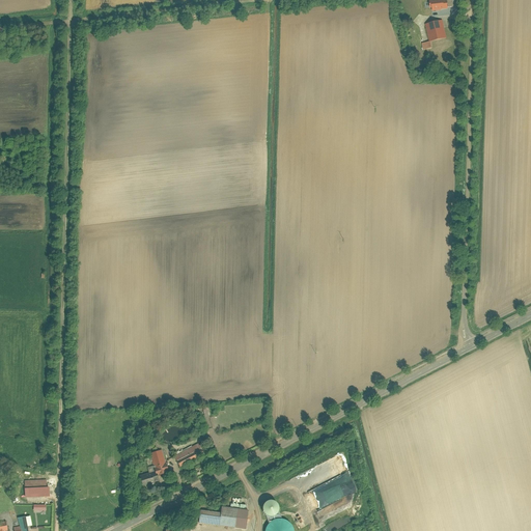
[(446,7),(452,6),(451,0),(427,0),(429,11),(446,9),(446,7)]
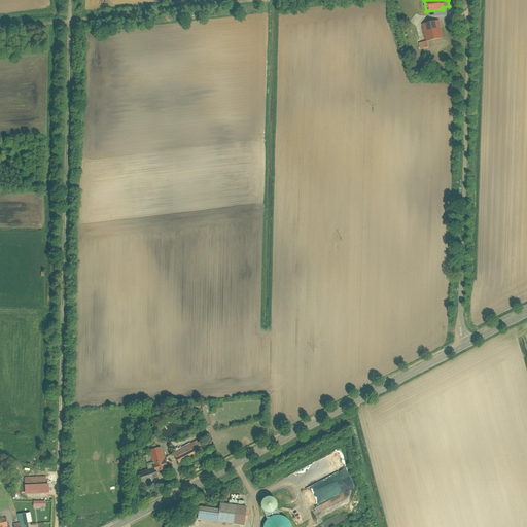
[(438,22),(422,26),(425,42),(418,43),(420,51),(444,46),(438,22)]
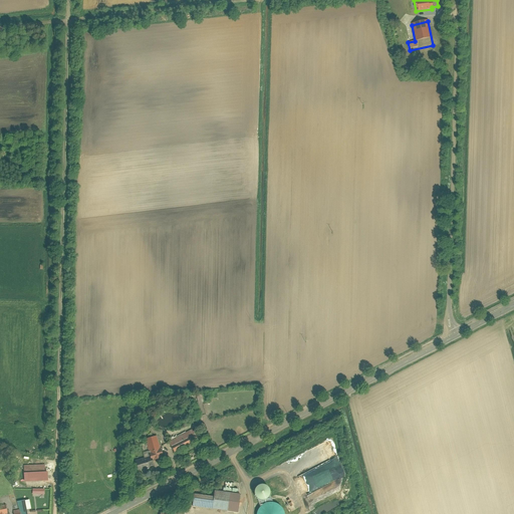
[(201,394),(196,395),(198,405),(204,403),(201,394)]
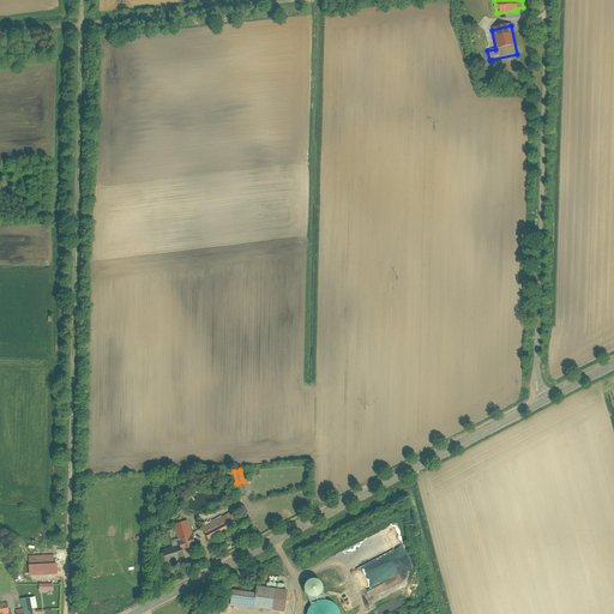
[(229,512),(202,527),(208,540),(236,525),(229,512)]
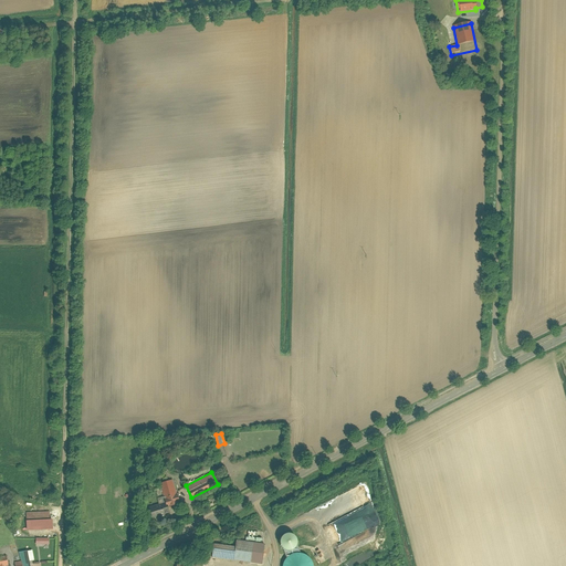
[(173,478),(158,482),(164,501),(148,505),(152,517),(169,513),(168,509),(180,505),(173,478)]
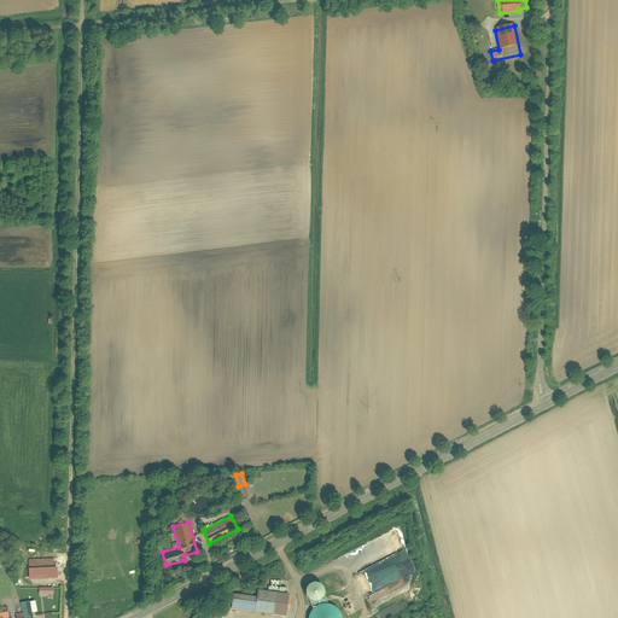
[(398,529),(349,551),(357,571),(407,549),(398,529)]
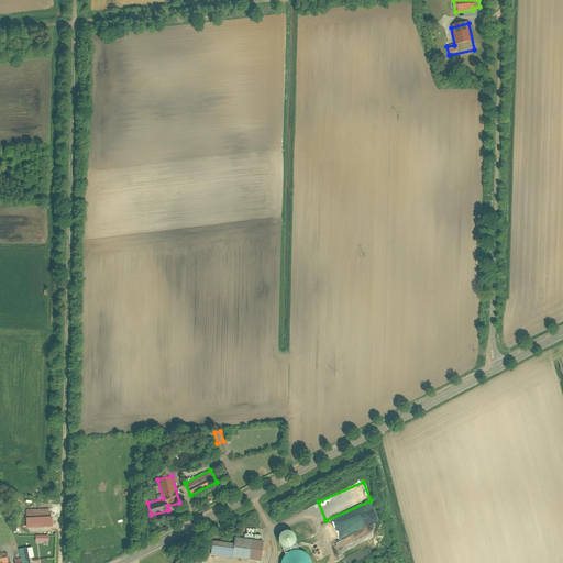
[(48,508),(25,509),(26,527),(52,526),(52,515),(48,515),(48,508)]
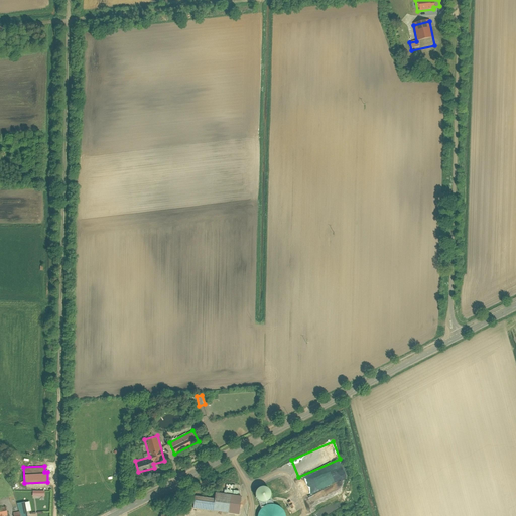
[(269,497),(270,495),(271,492),(270,489),(269,487),(267,485),(265,484),(262,483),(260,484),(257,485),(256,487),(254,489),(254,492),(255,495),(256,497),(259,499),(261,499),(264,499),(266,498),(269,497)]
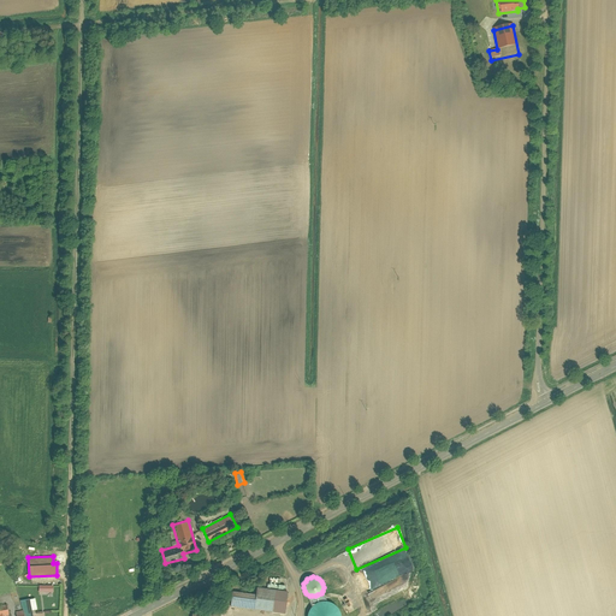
[(255,594),(231,591),(229,604),(284,612),(286,592),(256,587),(255,594)]
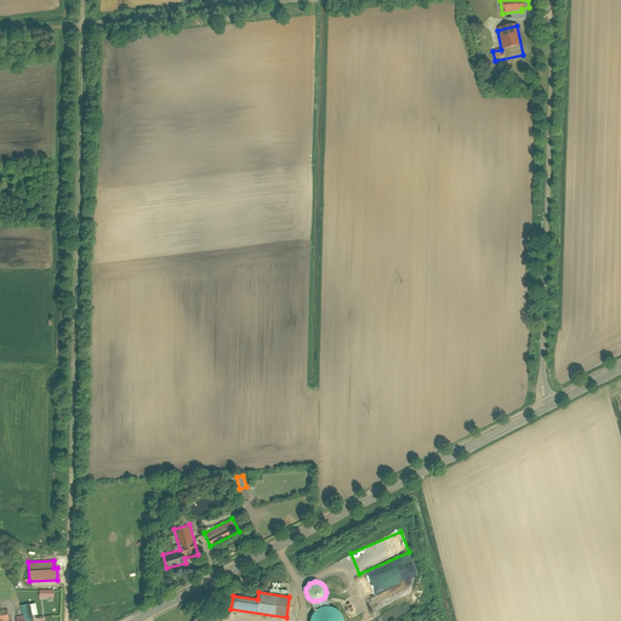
[(22,605),(26,615),(24,620),(34,620),(33,615),(39,614),(36,603),(22,605)]
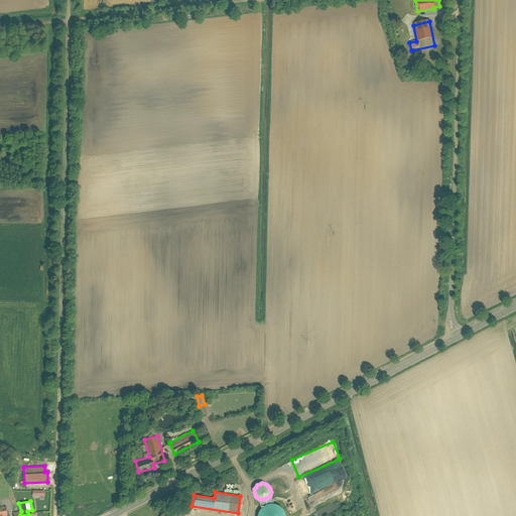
[(286,515),(285,512),(282,507),(279,504),(274,503),(269,503),(264,504),(261,507),(257,511),(255,515),(286,515)]
